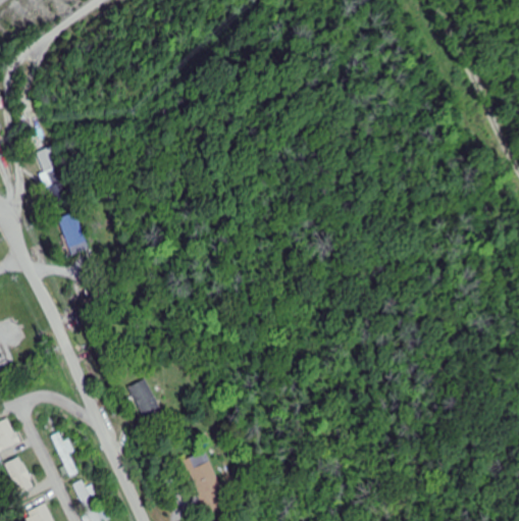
[(36,153),(44,170),(52,166),(44,149),(36,153)]
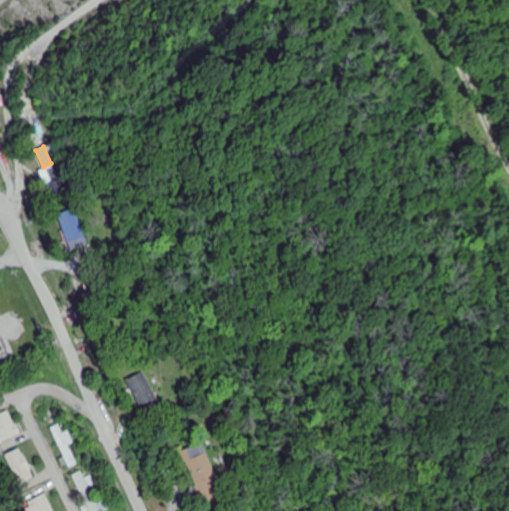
[(124,380),(140,409),(156,400),(141,371),(124,380)]
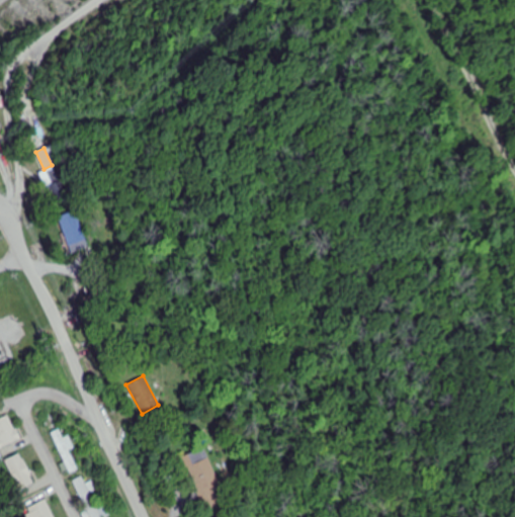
[(0,446),(17,441),(9,416),(0,418),(0,446)]
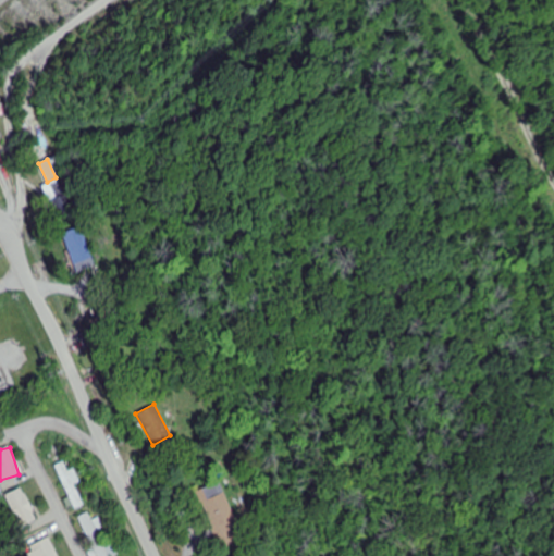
[(85,504),(71,467),(66,469),(63,460),(54,465),(72,509),(85,504)]
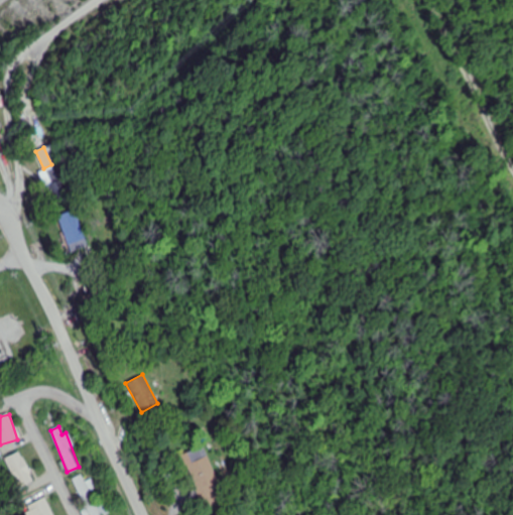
[(210,479),(201,447),(181,453),(191,485),(210,479)]
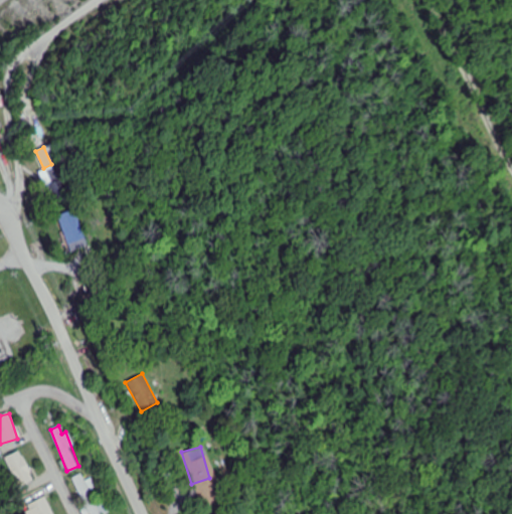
[(1,458),(16,488),(33,480),(19,450),(1,458)]
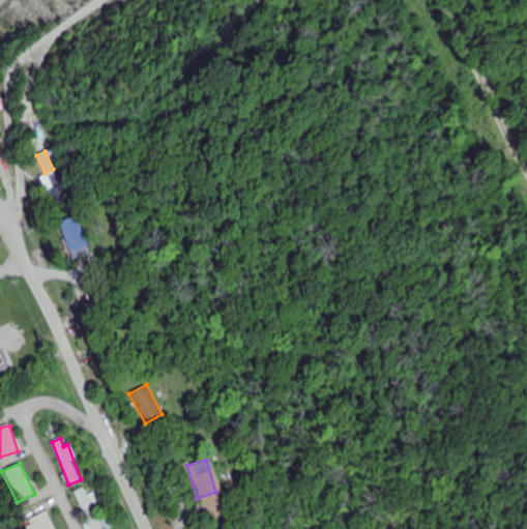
[(72,492),(92,528),(112,528),(115,528),(105,507),(101,509),(93,494),(88,496),(83,487),(72,492)]
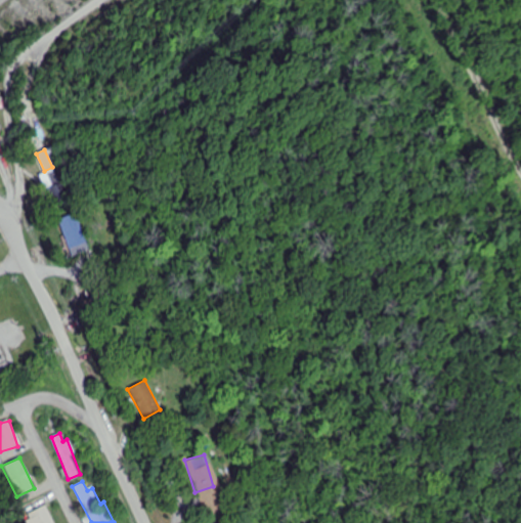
[(49,522),(50,512),(25,510),(24,522),(49,522)]
